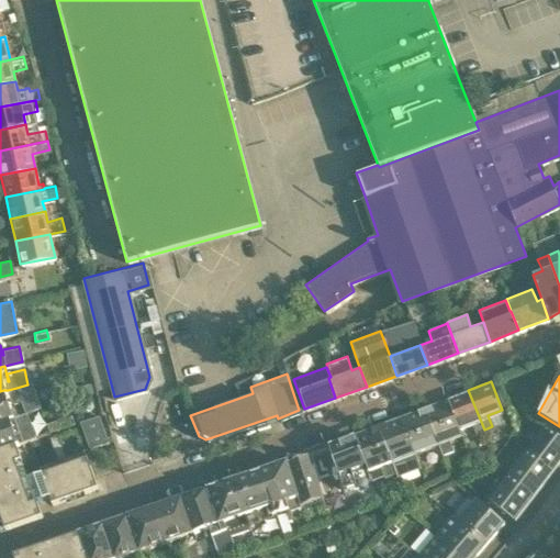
[(0,421),(9,419),(14,417),(13,414),(15,414),(11,403),(21,400),(17,388),(8,390),(6,390),(3,390),(0,391),(0,421)]
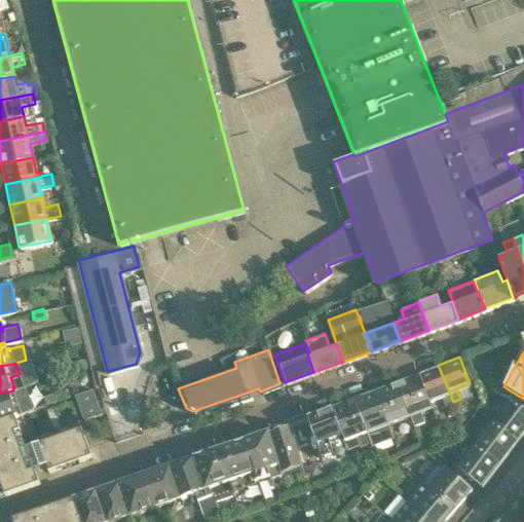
[(444,405),(453,402),(438,365),(418,372),(429,400),(441,395),(444,405)]
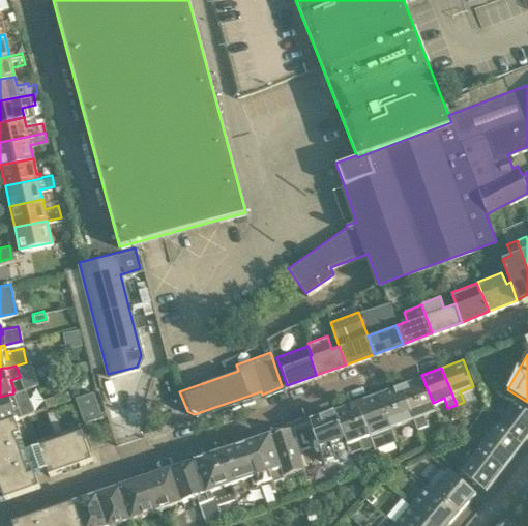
[(432,403),(433,403),(421,375),(399,384),(411,416),(415,427),(427,424),(422,412),(434,408),(432,403)]
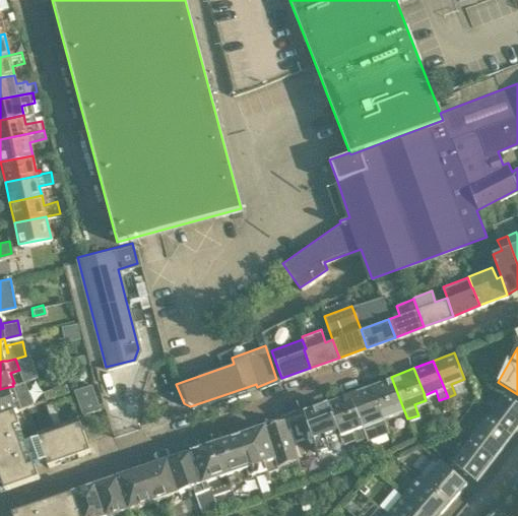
[(383,416),(403,408),(391,377),(371,384),(383,416)]
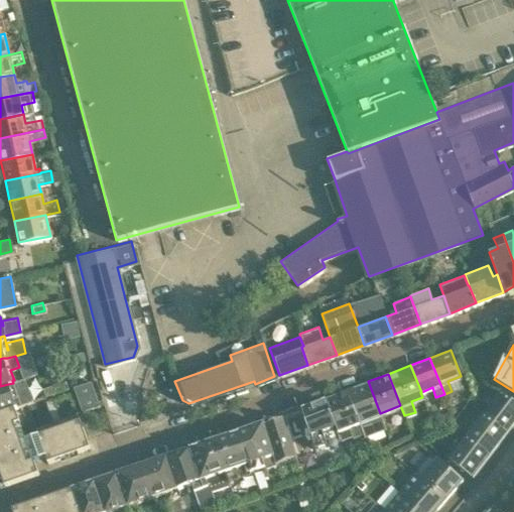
[(13,383),(8,384),(0,386),(0,409),(13,406),(16,405),(31,399),(23,377),(14,380),(12,380),(13,383)]
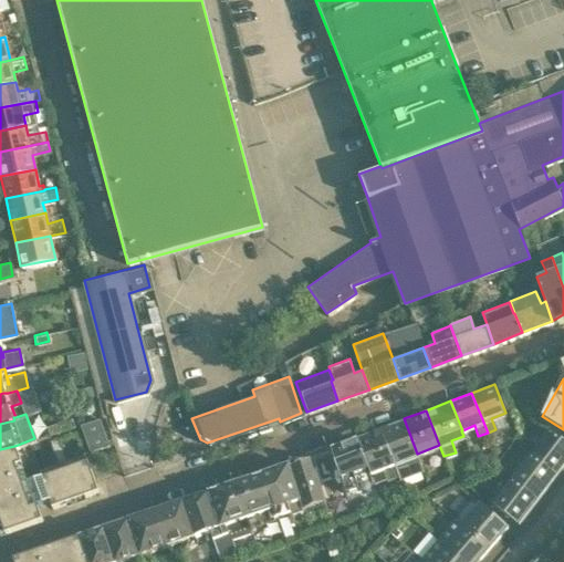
[(107,444),(98,416),(79,424),(89,450),(107,444)]
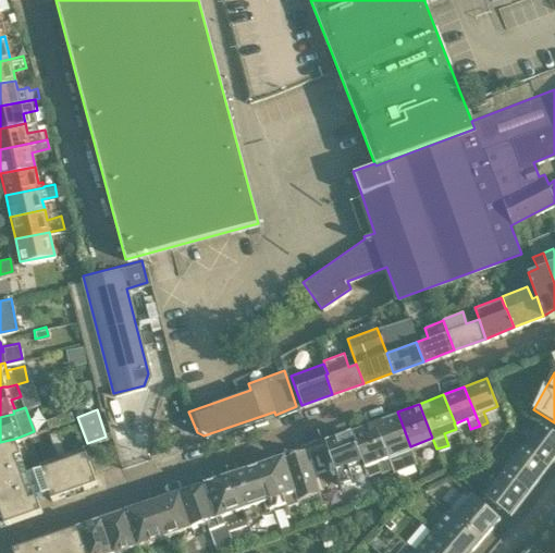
[(386,456),(390,466),(392,470),(416,462),(410,446),(397,412),(373,421),(385,456),(386,456)]
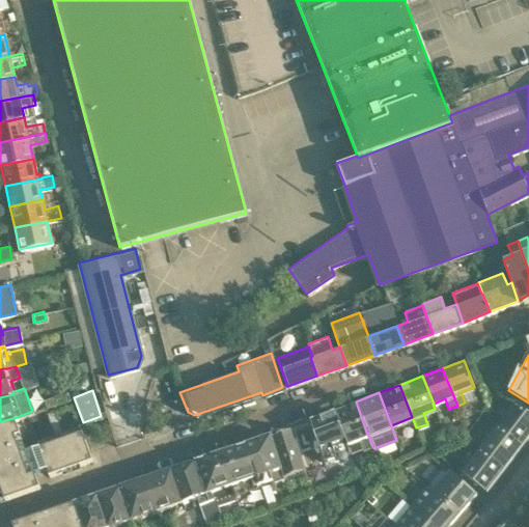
[(46,407),(51,405),(56,403),(54,394),(43,398),(46,407)]
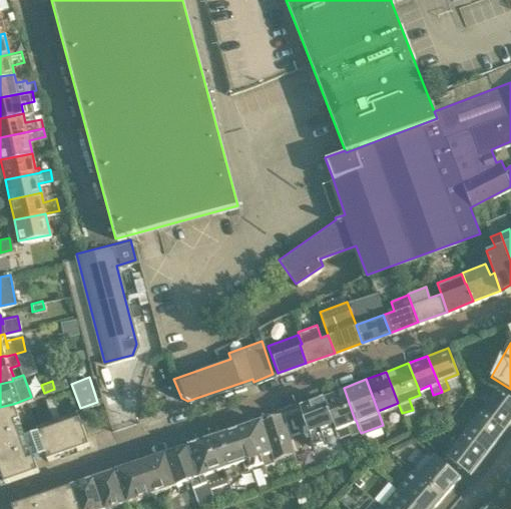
[(479,410),(503,429),(510,418),(510,398),(496,387),(479,410)]
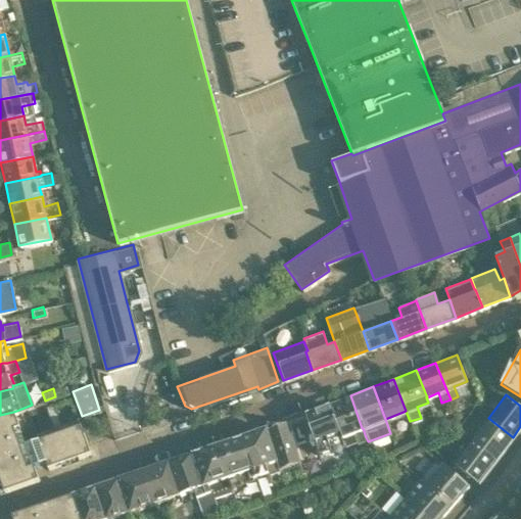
[(366,437),(363,428),(362,428),(350,395),(328,404),(339,434),(340,434),(341,436),(353,431),(356,436),(360,435),(361,438),(366,437)]
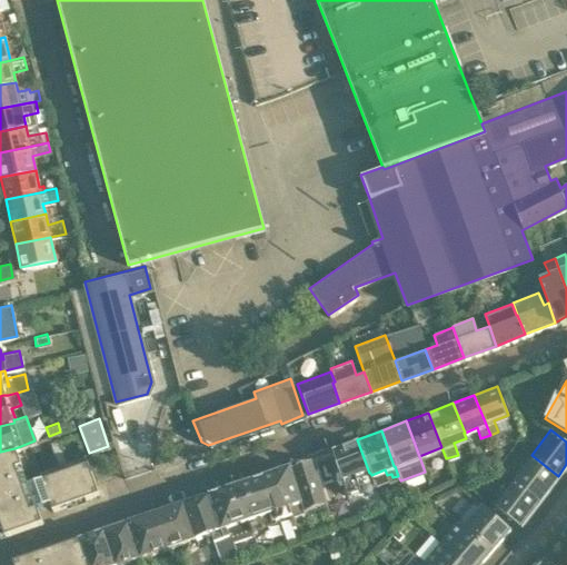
[(48,442),(57,466),(66,464),(57,438),(48,442)]
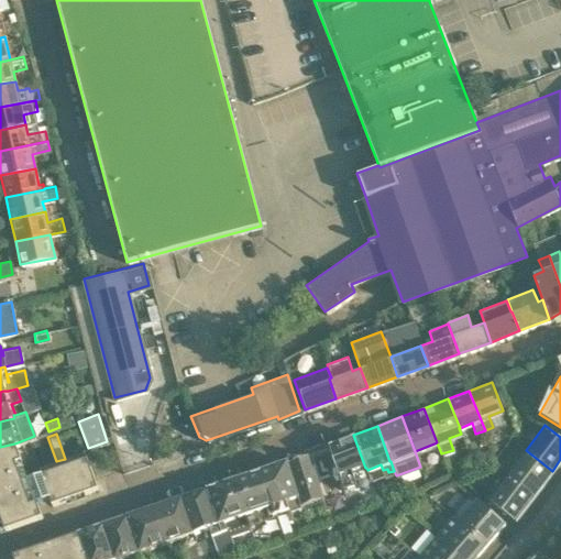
[(352,473),(365,468),(353,435),(327,446),(342,489),(356,484),(352,473)]
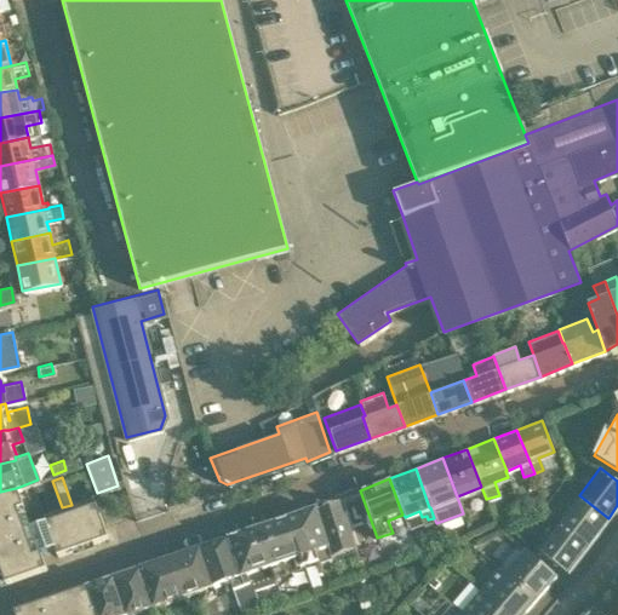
[(16,488),(0,492),(0,572),(4,581),(45,567),(39,552),(39,550),(35,551),(32,552),(16,507),(22,505),(16,488)]
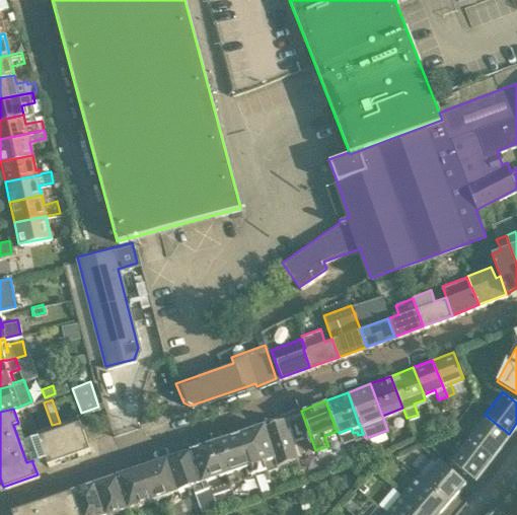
[(296,457),(315,450),(301,411),(282,418),(296,457)]
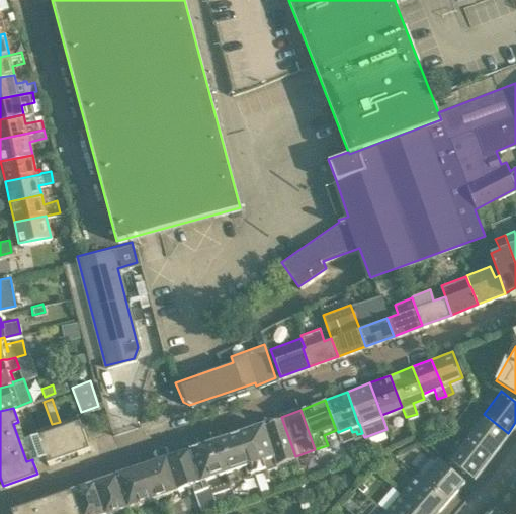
[(466,437),(491,455),(508,433),(484,414),(466,437)]
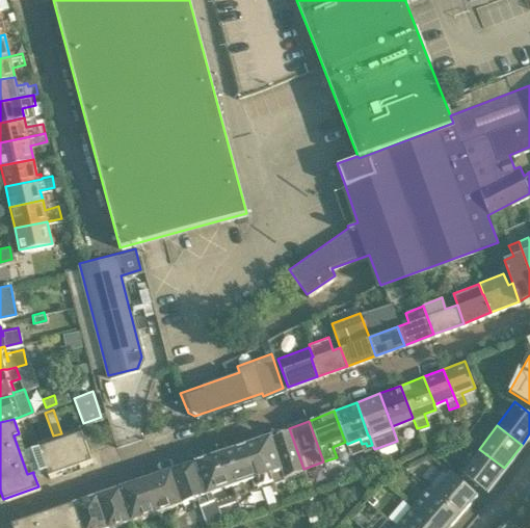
[(79,426),(61,433),(53,436),(35,443),(37,446),(23,452),(30,473),(33,472),(33,474),(46,470),(48,476),(91,460),(79,426)]
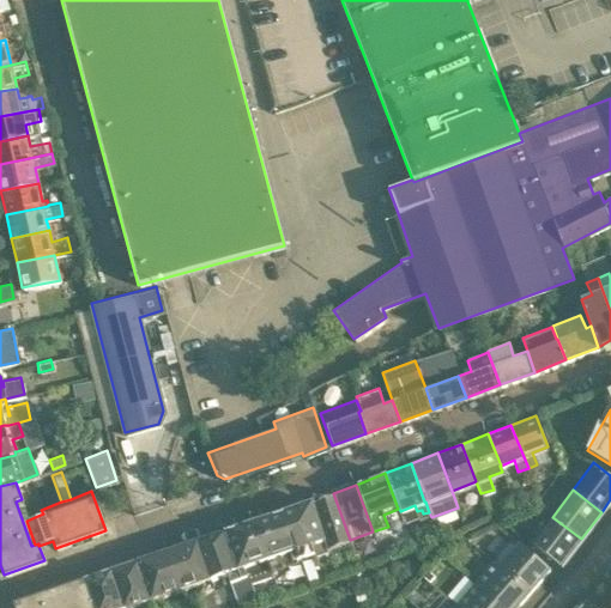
[(326,547),(350,540),(333,493),(310,500),(324,539),(326,547)]
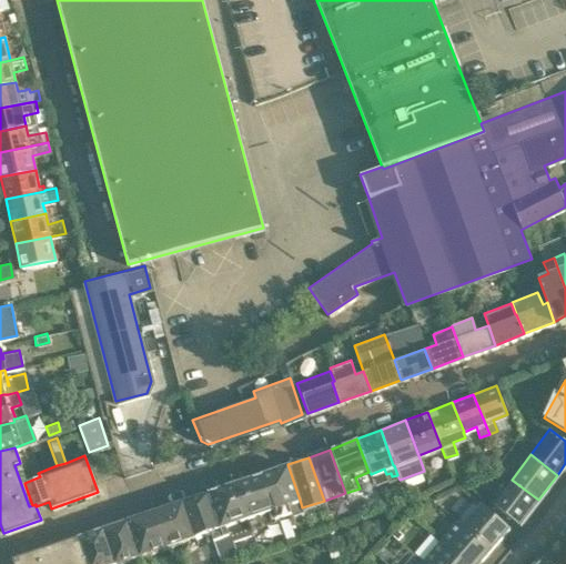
[(300,500),(287,464),(260,474),(275,517),(290,512),(291,514),(303,511),(302,507),(300,500)]
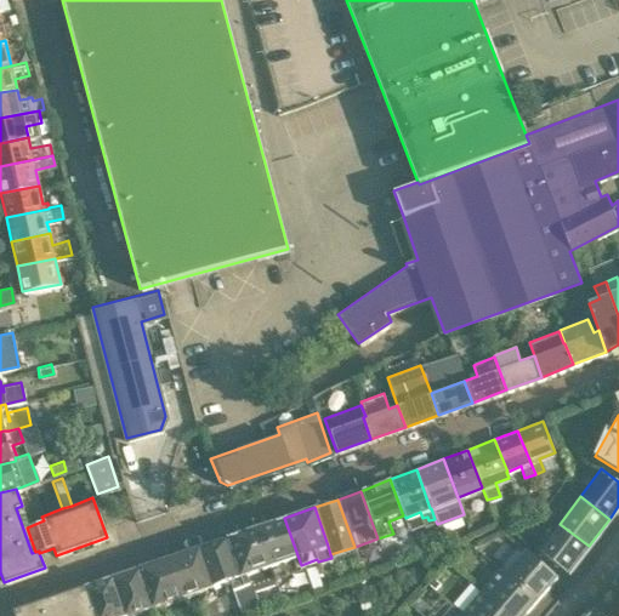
[(273,576),(301,565),(284,518),(257,528),(270,566),(273,576)]
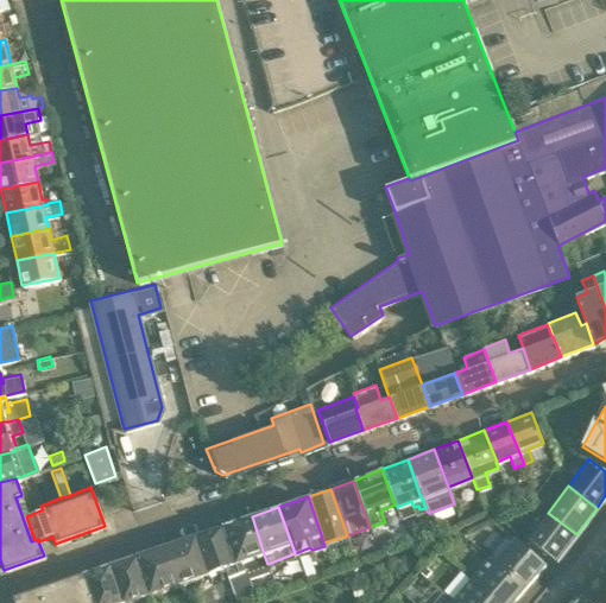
[(548,513),(526,539),(555,562),(576,534),(548,513)]
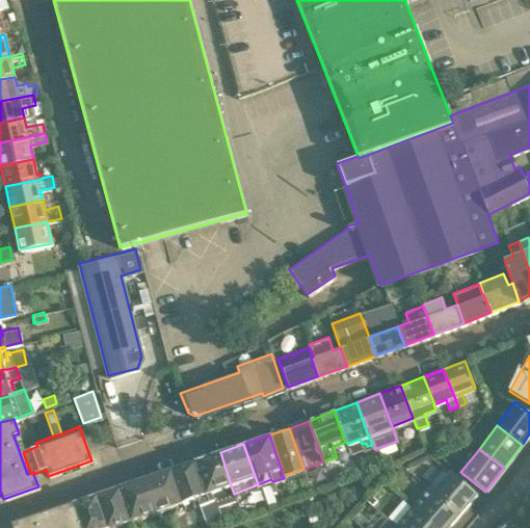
[(193,462),(208,502),(214,522),(222,519),(217,506),(236,500),(234,494),(231,485),(220,452),(193,462)]
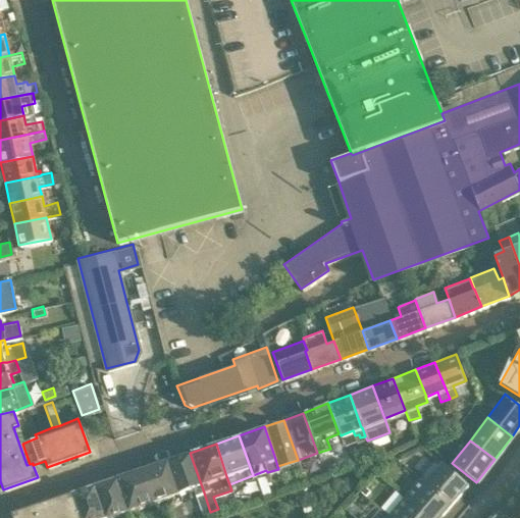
[(210,512),(204,493),(190,453),(167,460),(178,493),(193,487),(202,515),(210,512)]
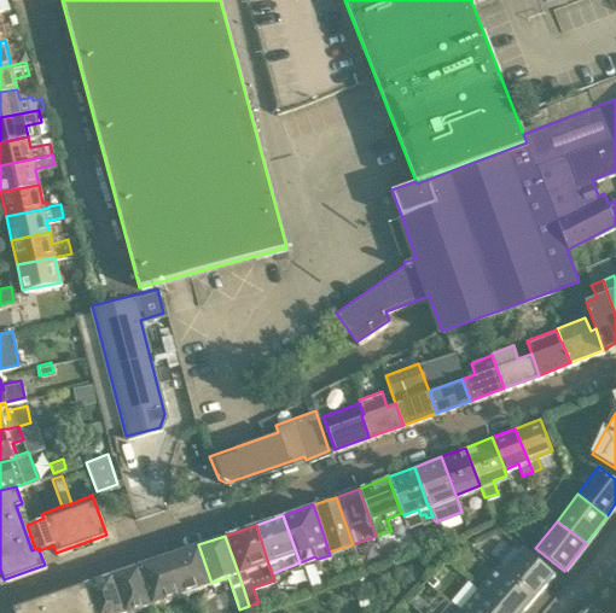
[(498,564),(534,595),(553,573),(552,572),(516,542),(498,564)]
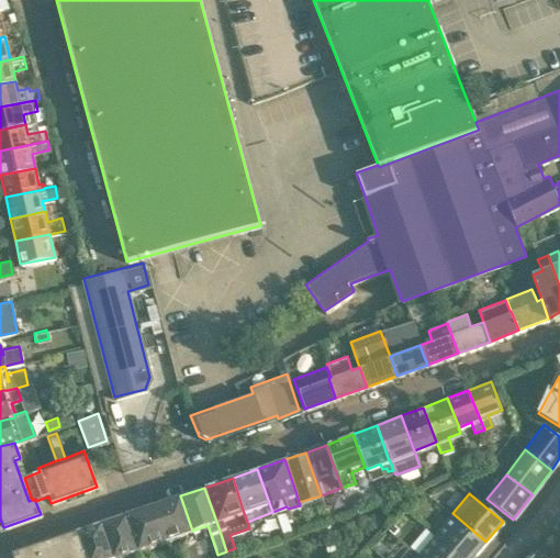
[(153,504),(165,540),(167,546),(179,542),(180,542),(181,544),(196,539),(192,531),(180,495),(153,504)]
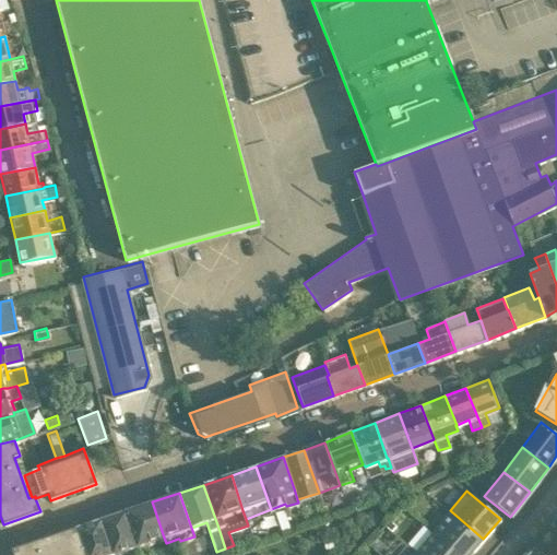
[(147,543),(164,538),(152,502),(126,511),(140,554),(142,554),(151,553),(147,543)]
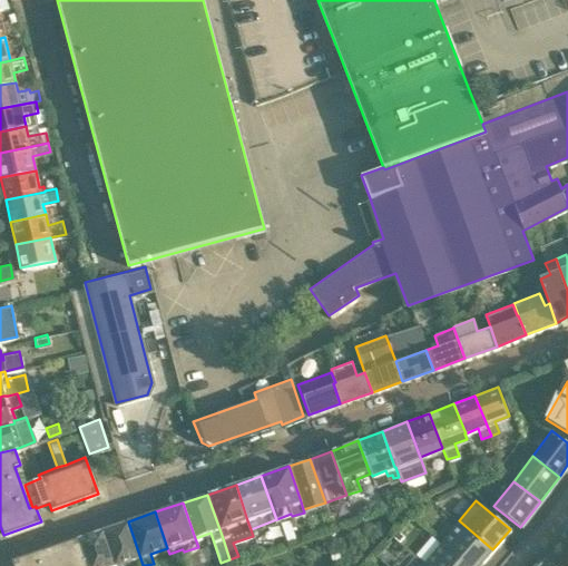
[(470,565),(478,565),(492,549),(459,520),(441,542),(470,565)]
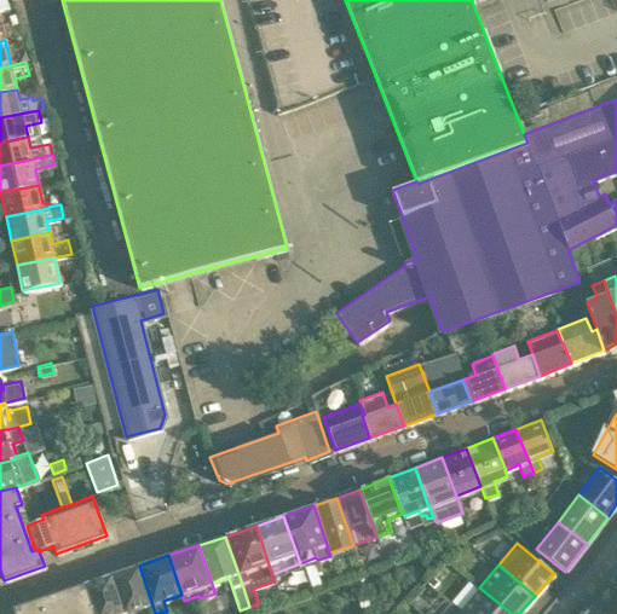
[(142,613),(155,613),(139,566),(113,574),(125,613),(140,608),(142,613)]
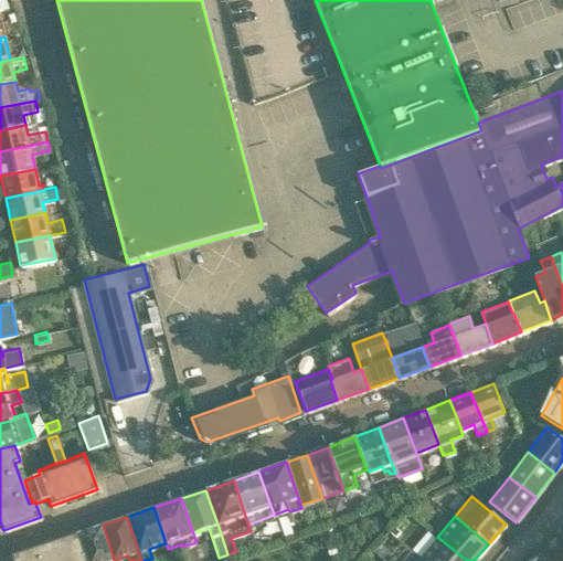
[(113,560),(114,560),(103,525),(77,533),(86,560),(113,560)]
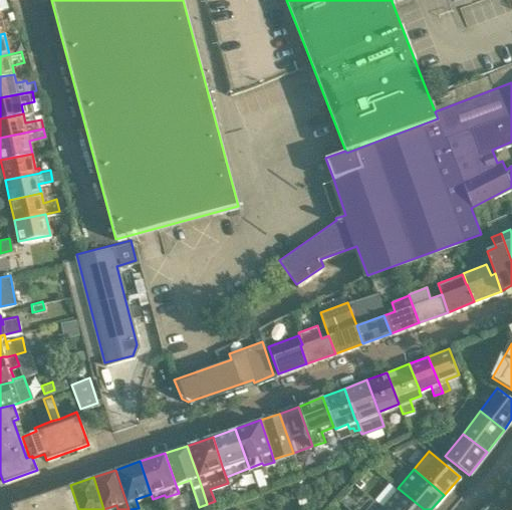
[(78,509),(70,485),(11,505),(12,509),(78,509)]
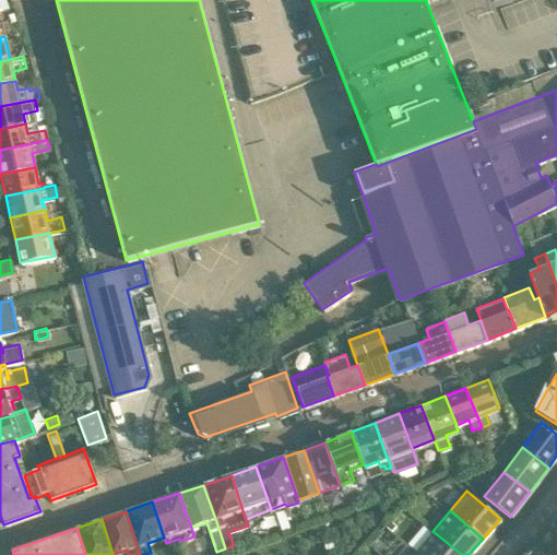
[(415,551),(421,554),(461,554),(433,531),(415,551)]
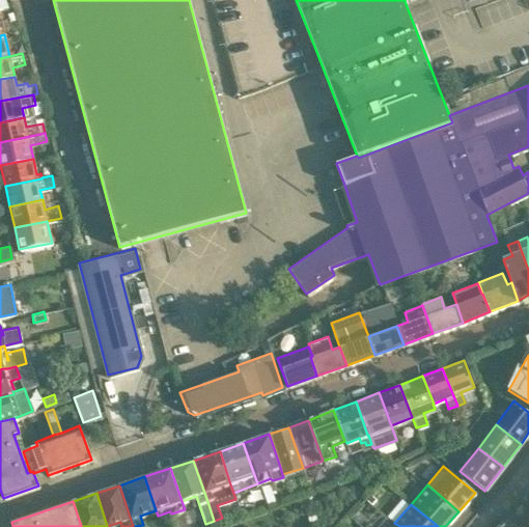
[(179,526),(188,526),(195,525),(193,519),(198,517),(194,506),(184,510),(169,516),(170,518),(171,518),(172,522),(173,522),(174,526),(178,524),(179,526)]
